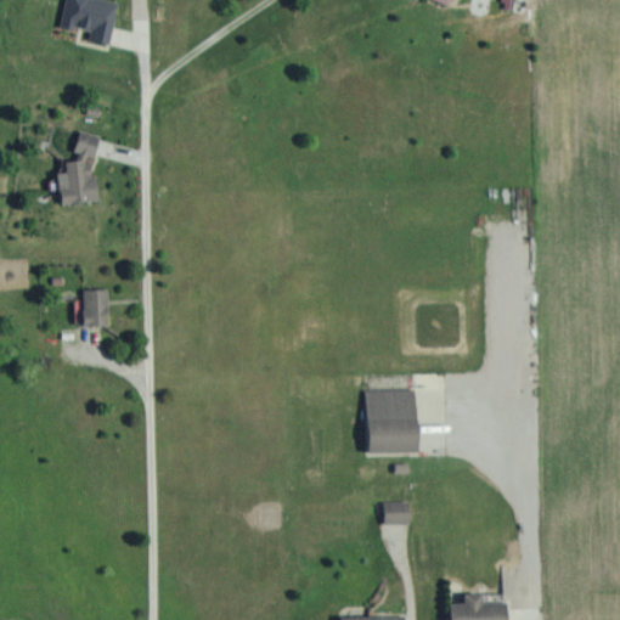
[(119,5),(100,0),(66,0),(60,26),(90,33),(89,41),(110,46),(119,5)]
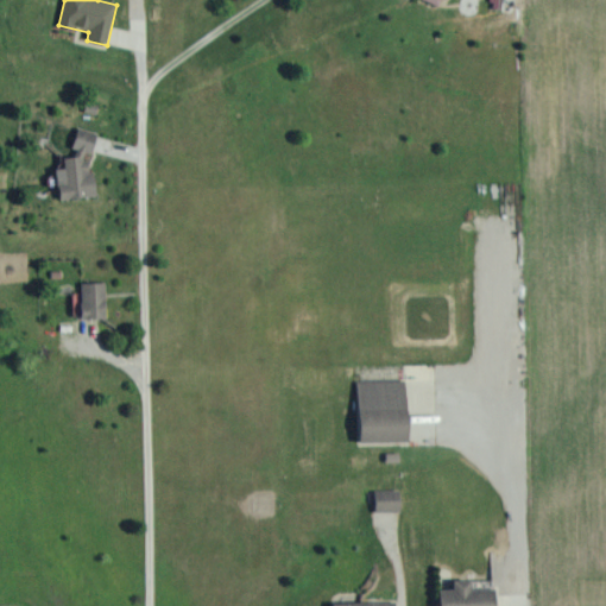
[(96,196),(94,172),(88,171),(92,158),(92,156),(99,133),(79,128),(75,141),(76,158),(63,159),(64,169),(57,170),(60,200),(96,196)]
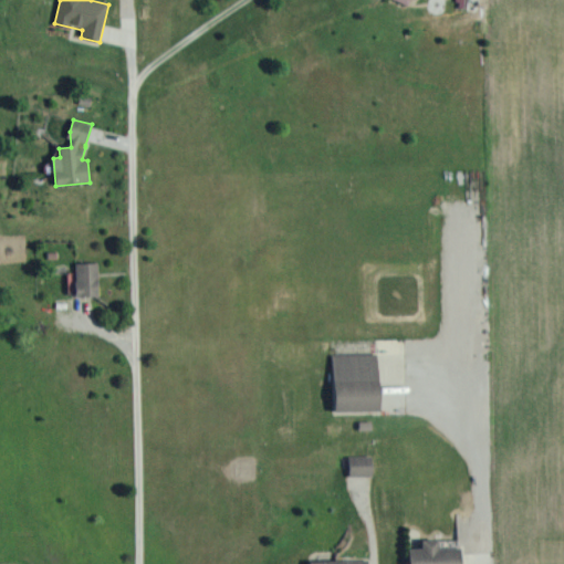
[(76,298),(100,296),(100,263),(76,264),(76,298)]
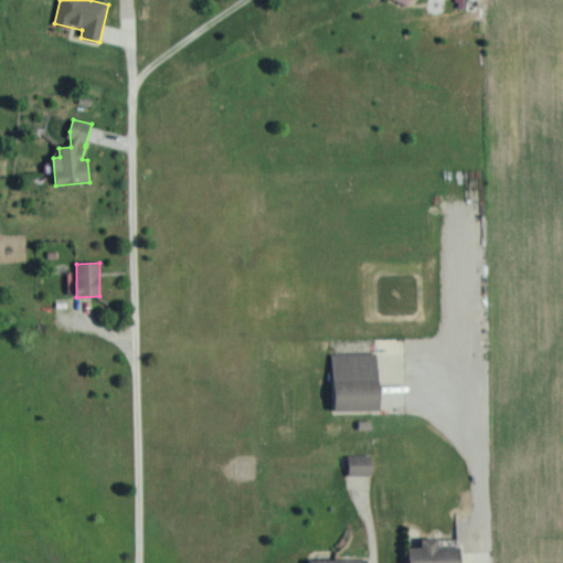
[(405,339),(376,340),(378,354),(405,353),(405,339)]
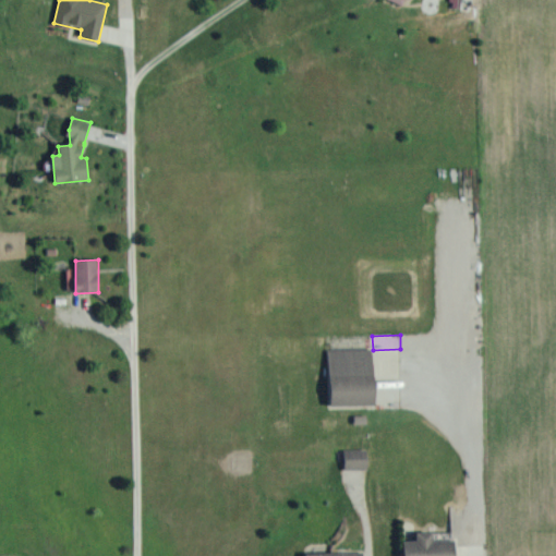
[(330,407),(375,406),(374,349),(329,349),(330,407)]
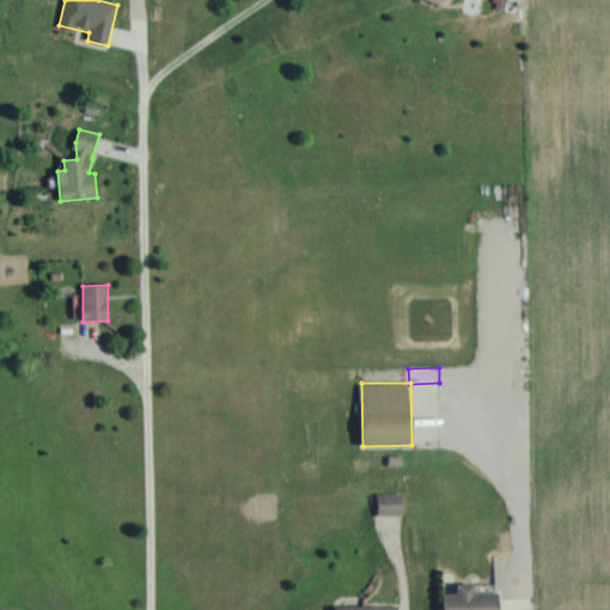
[(404,516),(404,494),(379,494),(379,516),(404,516)]
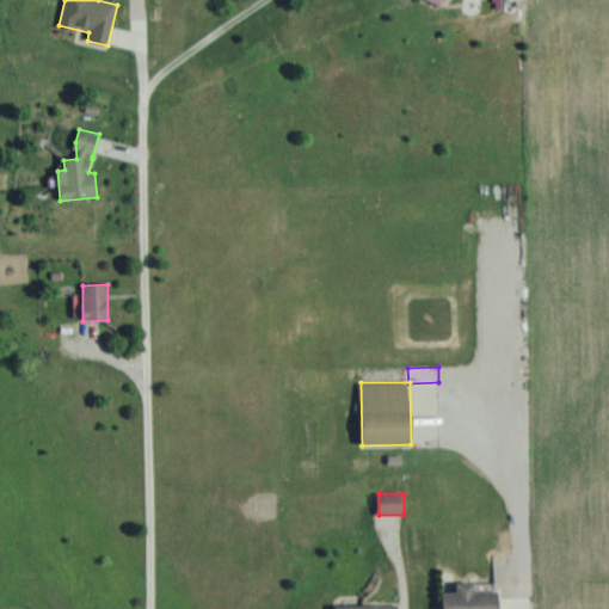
[(497,608),(497,584),(456,584),(456,592),(442,594),(442,608),(497,608)]
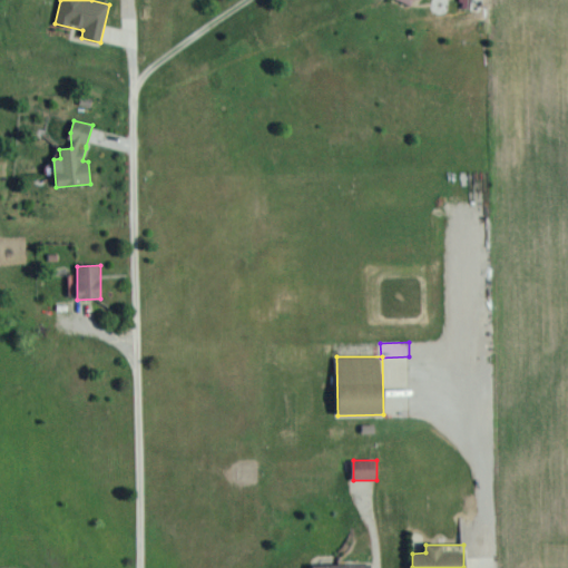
All buildings are outlined.
